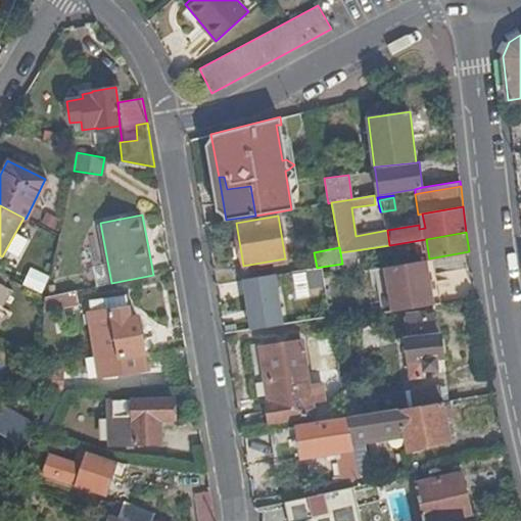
[(340,252),(342,264),(357,261),(356,250),(340,252)]
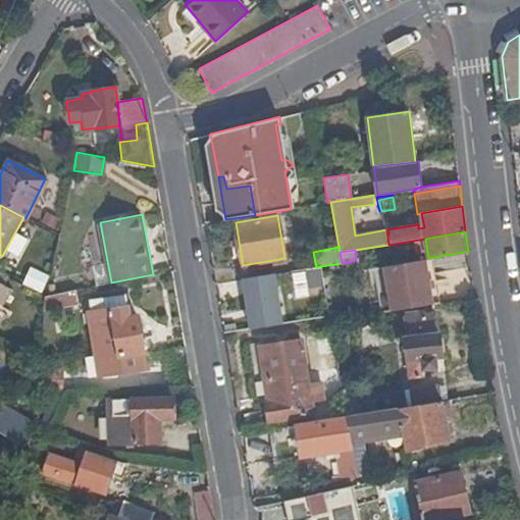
[(384,265),(391,310),(431,303),(425,258),(384,265)]
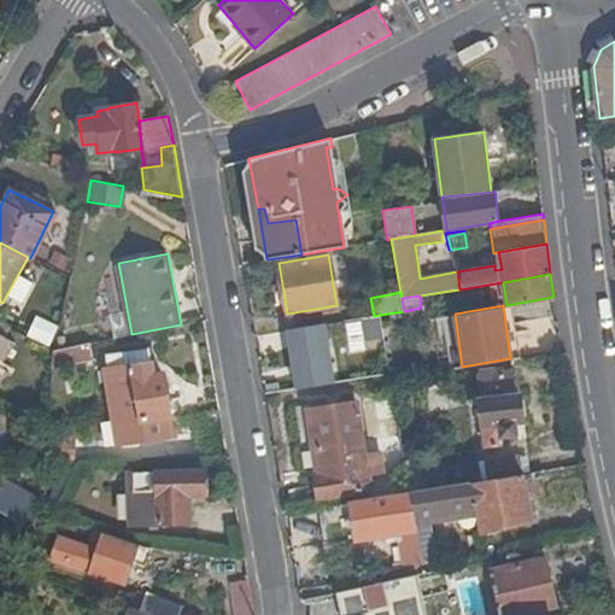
[(323,321),(285,327),(294,387),(333,382),(323,321)]
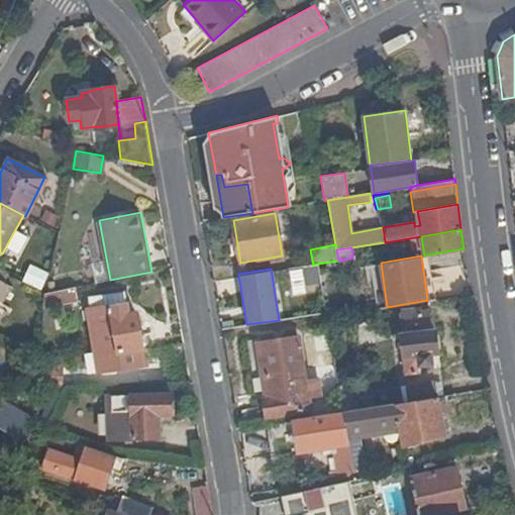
[(44,292),(43,308),(77,301),(75,288),(46,294),(44,292)]
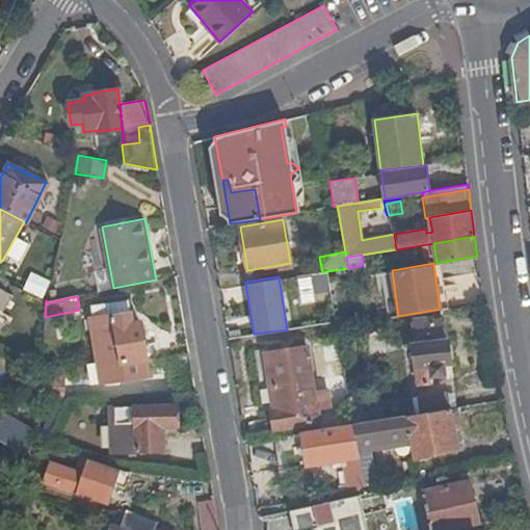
[(90,320),(102,385),(151,376),(146,340),(144,340),(141,322),(132,324),(131,312),(90,320)]
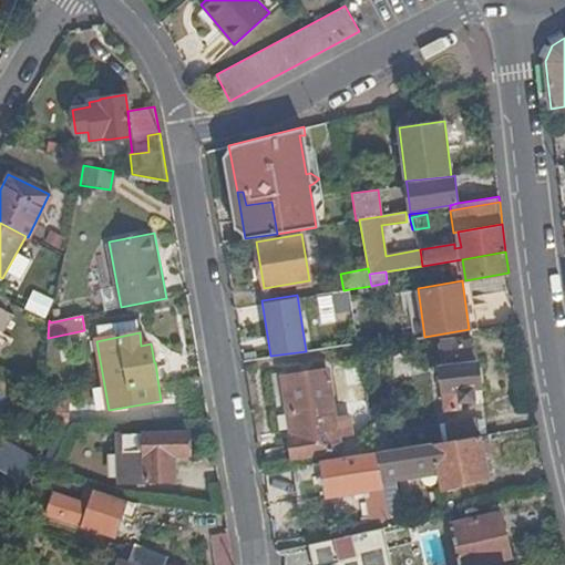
[(440,343),(443,367),(441,367),(447,408),(461,407),(461,401),(475,399),(474,388),(481,387),(478,361),(474,362),(472,340),(440,343)]
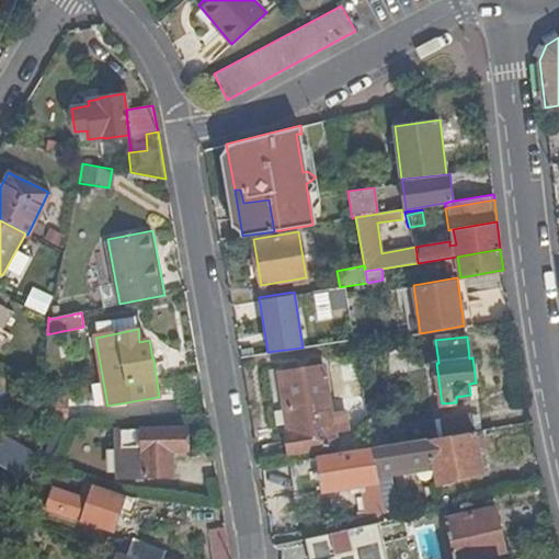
[(267,376),(272,402),(328,394),(324,366),(267,376)]
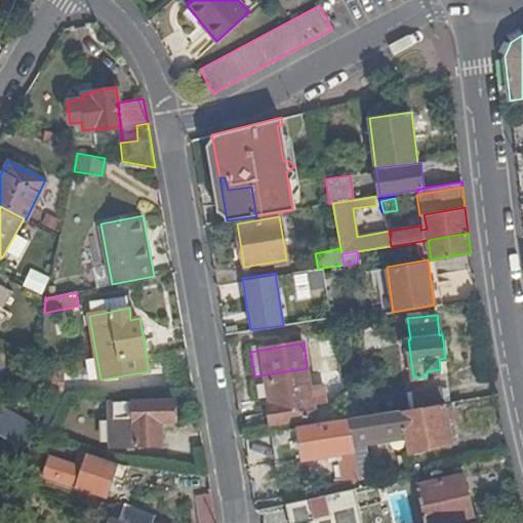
[(307,368),(254,376),(257,398),(273,396),(274,404),(268,405),(271,424),(315,416),(312,402),(323,399),(321,388),(310,389),(307,368)]
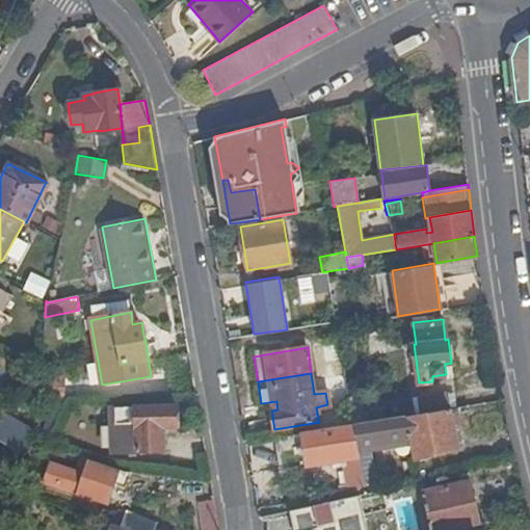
[(41,374),(40,399),(62,398),(62,375),(41,374)]
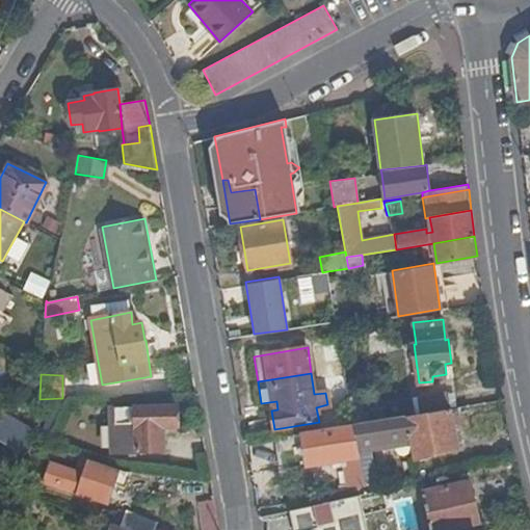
[(418,413),(448,407),(446,392),(416,397),(418,413)]
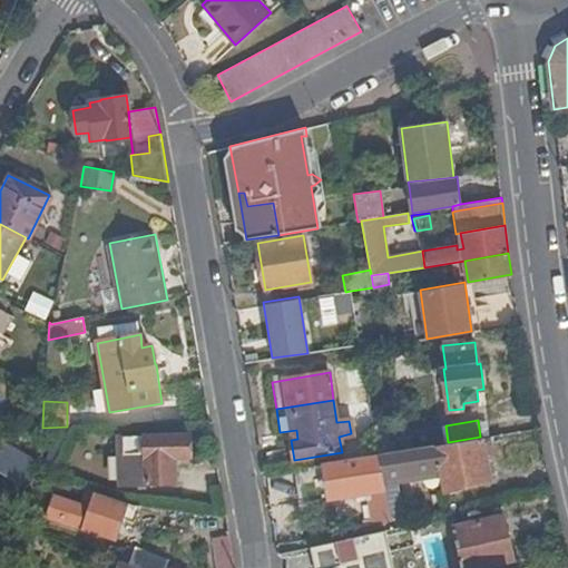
[(364,424),(366,436),(376,434),(373,422),(364,424)]
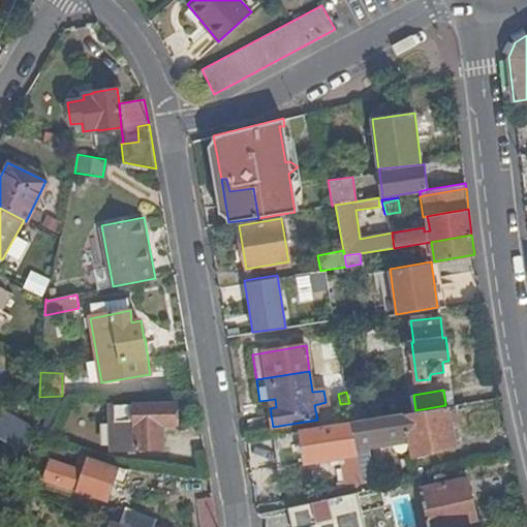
[(58,414),(66,396),(55,397),(50,410),(58,414)]
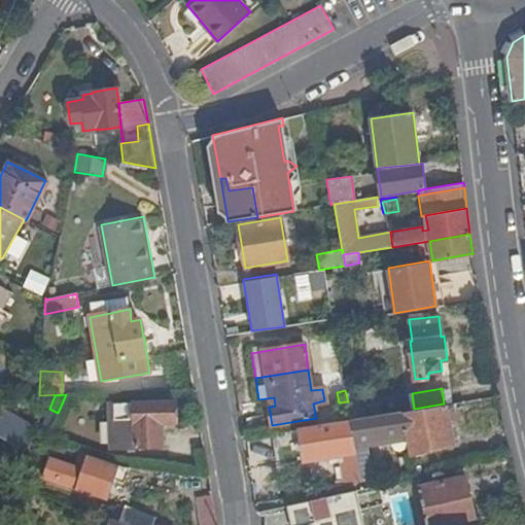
[(174,400),(107,403),(108,447),(161,446),(161,423),(175,422),(174,400)]
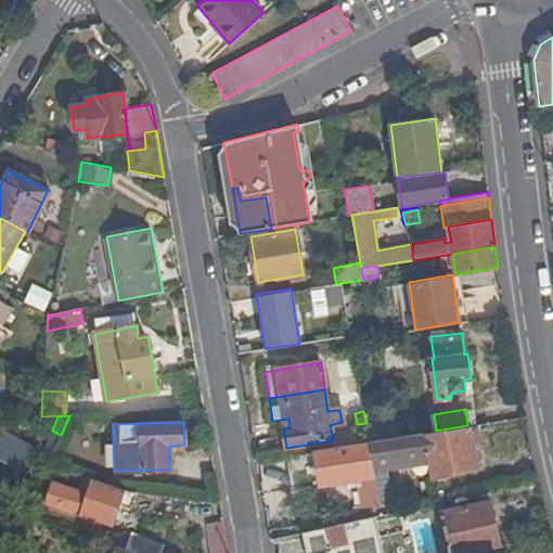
[(357,424),(359,437),(368,436),(367,423),(357,424)]
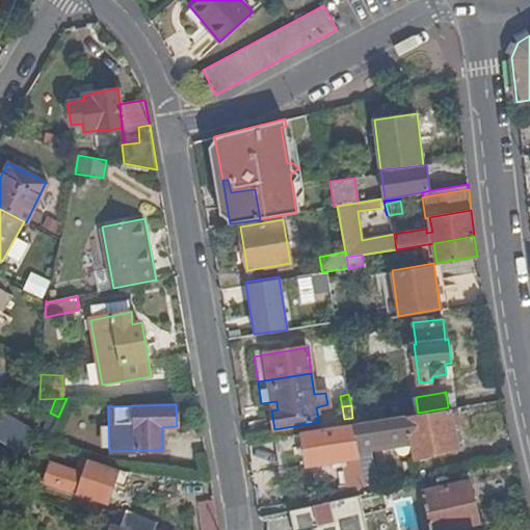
[(368,409),(370,421),(387,418),(385,405),(368,409)]
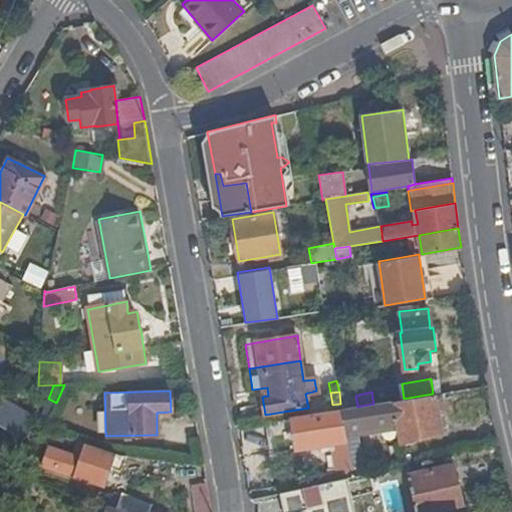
[(397,423),(402,441),(443,432),(435,394),(433,394),(404,399),(392,401),(397,423)]
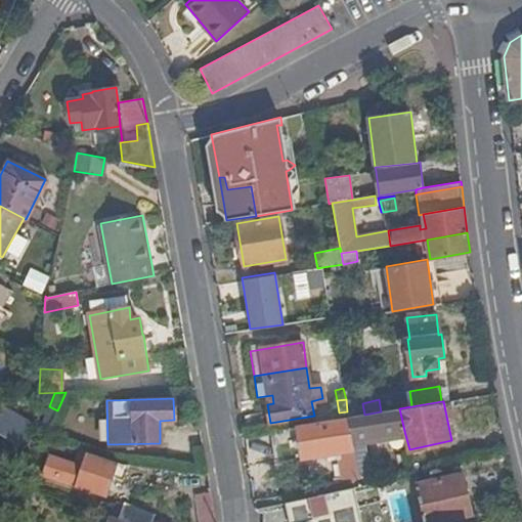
[(3,405),(0,410),(0,428),(19,440),(31,422),(3,405)]
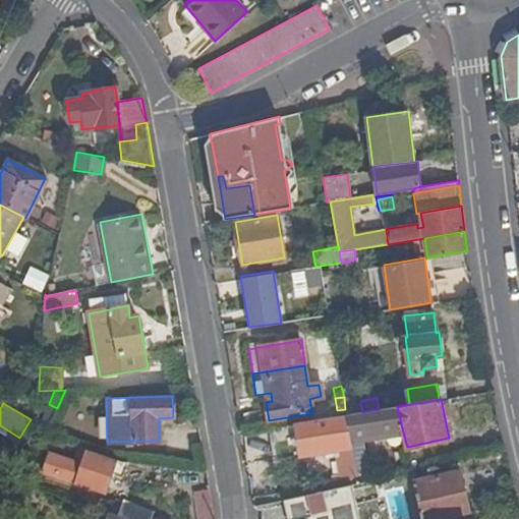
[(361,434),(402,428),(397,406),(379,409),(362,412),(346,414),(352,446),(357,474),(367,460),(361,434)]
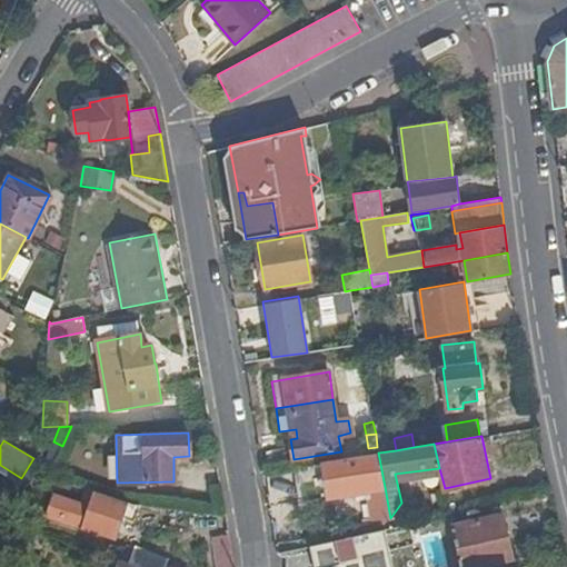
[(378,453),(296,466),(301,500),(385,487),(378,453)]
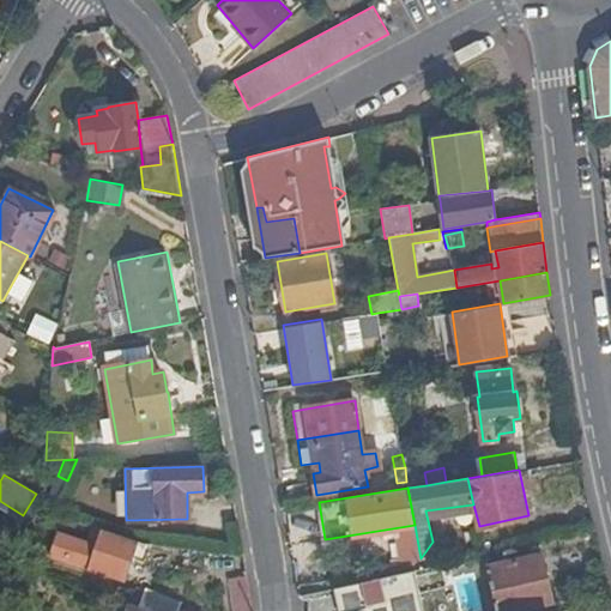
[(53,513),(50,522),(74,530),(77,521),(54,513),(53,513)]
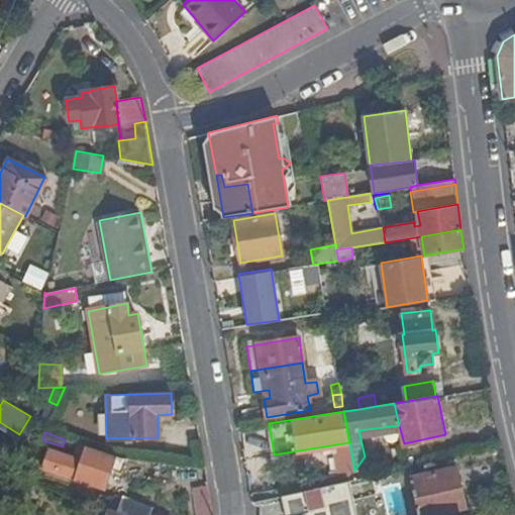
[(121,473),(126,457),(122,457),(101,450),(98,458),(90,455),(88,461),(63,452),(62,455),(48,451),(43,466),(57,470),(56,472),(104,488),(110,469),(121,473)]
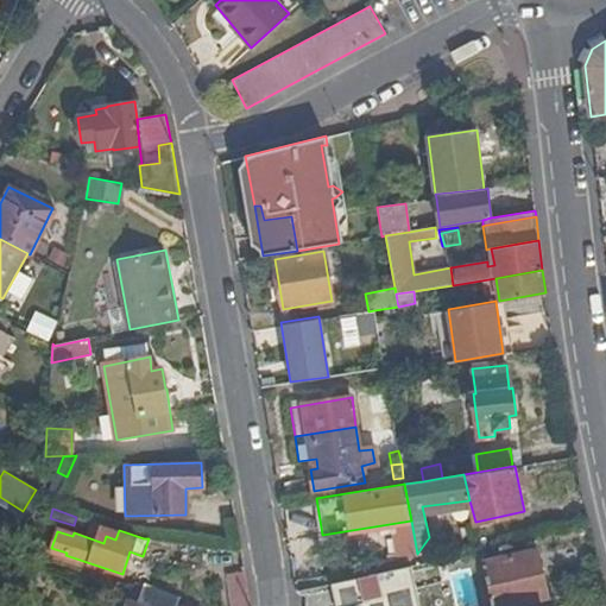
[(537,548),(484,561),(493,605),(500,605),(548,597),(537,548)]
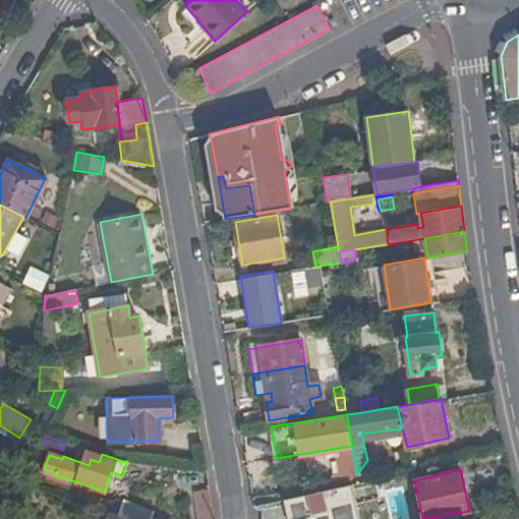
[(360,518),(353,483),(284,499),(287,518),(360,518)]
